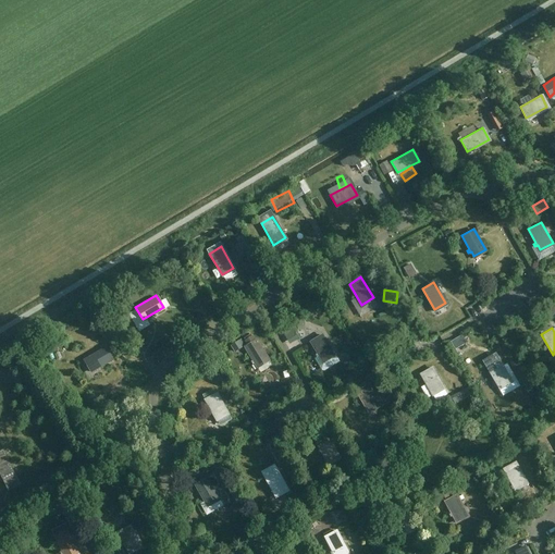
[(256,366),(268,358),(255,339),(254,339),(250,334),(248,332),(242,336),(244,339),(243,340),(245,343),(242,344),(251,359),(249,360),(250,362),(254,361),(256,366)]
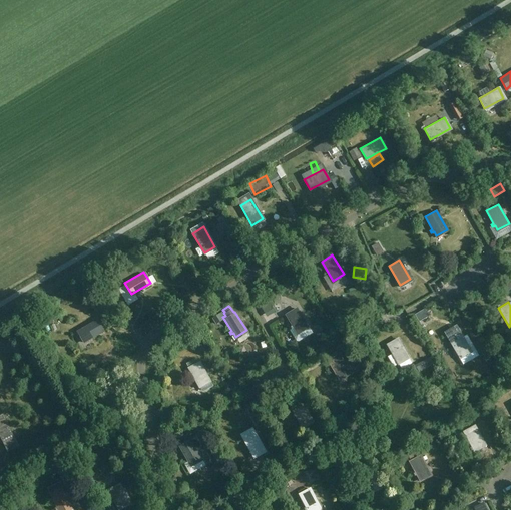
[(430,306),(423,309),(427,323),(435,321),(430,306)]
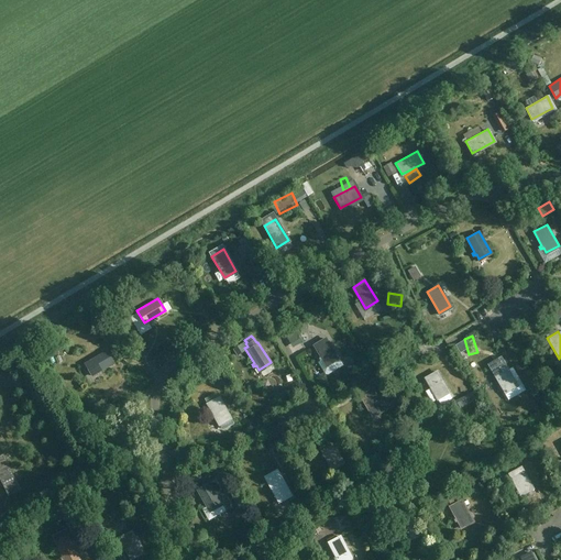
[(326,364),(338,358),(325,337),(312,343),(319,355),(318,357),(319,359),(321,358),(326,364)]
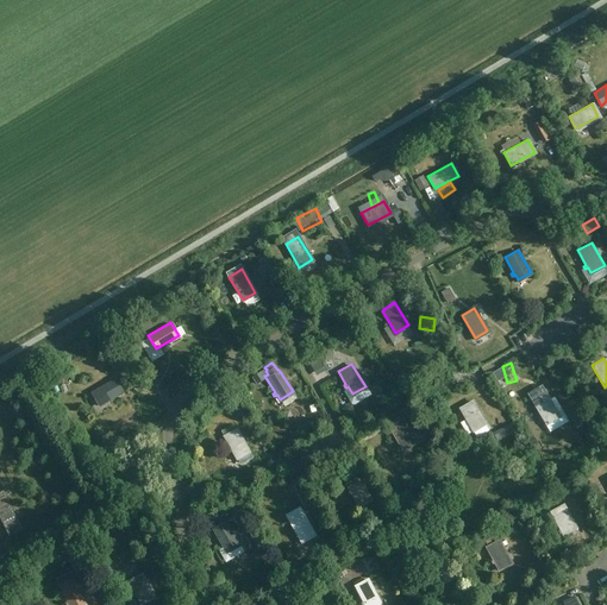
[(99,404),(121,391),(113,378),(91,391),(99,404)]
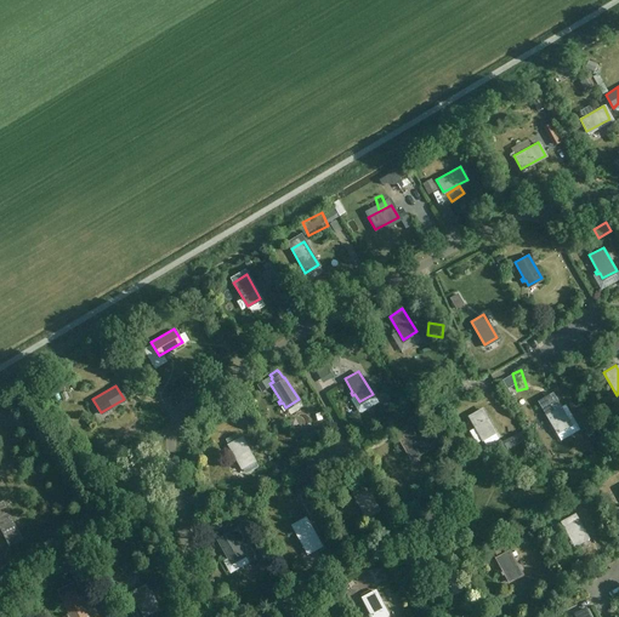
[(569,423),(556,400),(554,401),(549,395),(540,400),(544,406),(543,407),(556,432),(569,423)]
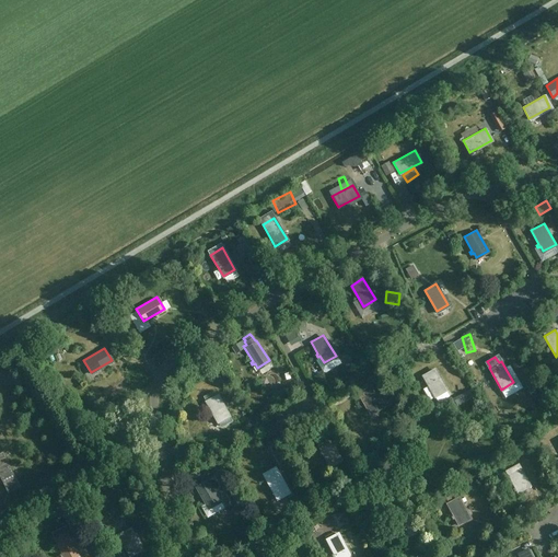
[(433,395),(445,389),(433,368),(421,374),(433,395)]
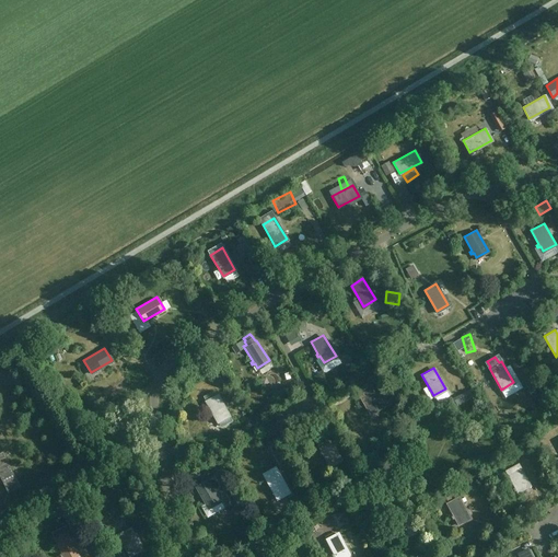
[(370,413),(391,401),(382,386),(373,392),(369,385),(357,393),(370,413)]
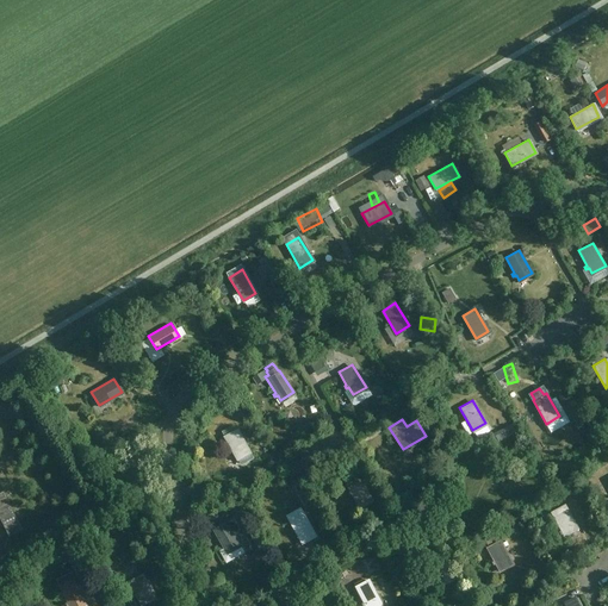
[(236,458),(249,451),(236,428),(223,436),(236,458)]
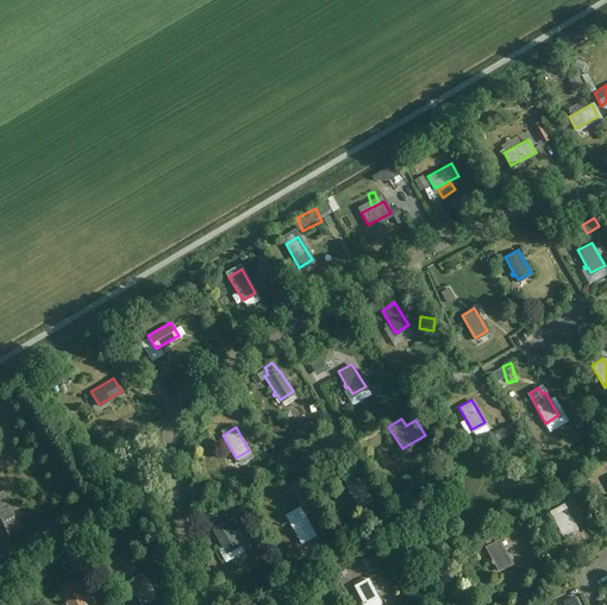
[(358,505),(370,498),(360,478),(346,485),(358,505)]
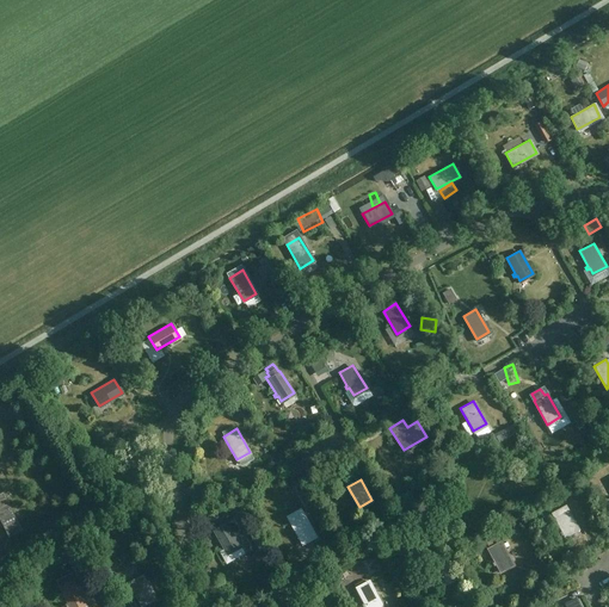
[(565,536),(578,528),(565,505),(552,512),(561,530),(559,531),(560,534),(563,532),(565,536)]
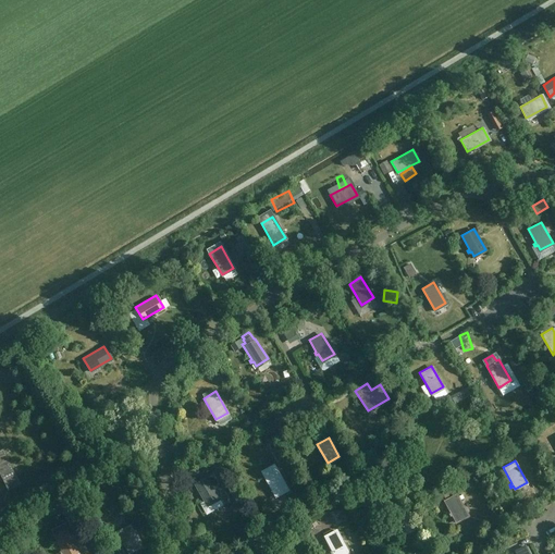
[(275,495),(286,489),(274,468),(262,475),(270,489),(268,490),(270,492),(272,491),(275,495)]
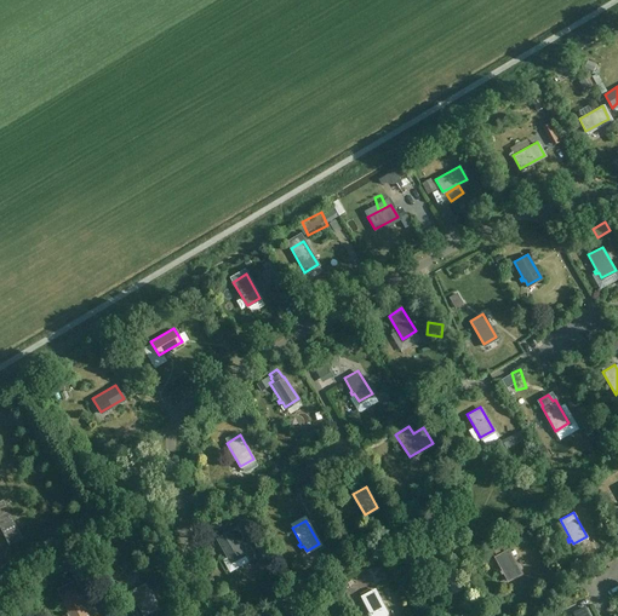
[(230,560),(244,553),(229,530),(216,537),(225,553),(223,556),(224,558),(227,556),(230,560)]
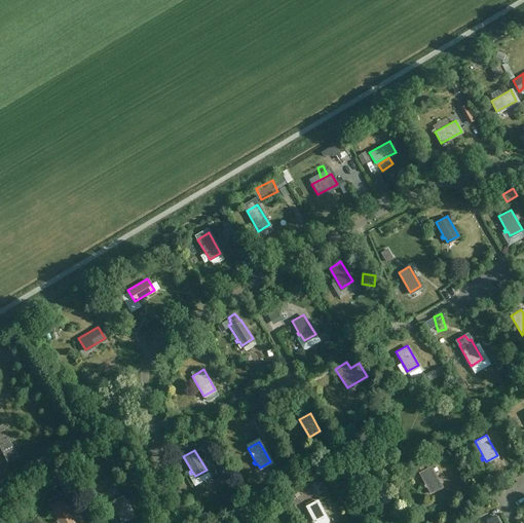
[(472,459),(468,465),(475,470),(479,463),(472,459)]
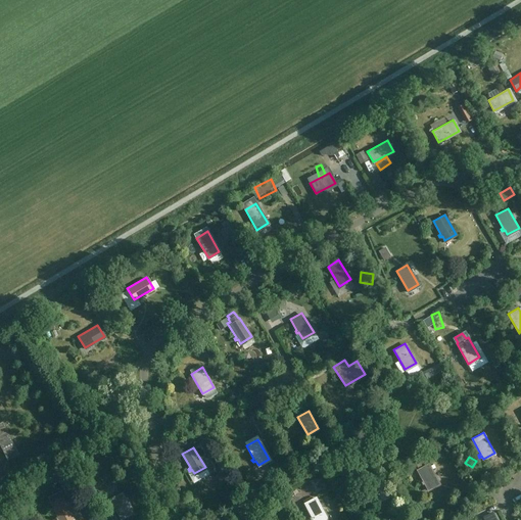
[(428,488),(439,482),(428,463),(417,469),(422,479),(420,481),(422,483),(424,482),(428,488)]
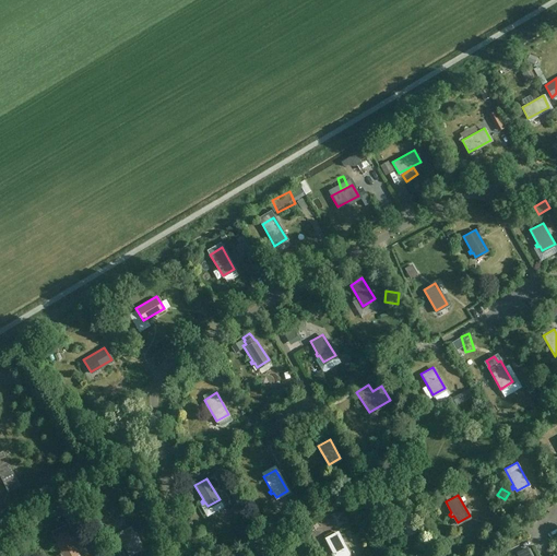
[(405,534),(416,528),(404,507),(393,513),(401,528),(399,529),(400,532),(402,531),(405,534)]
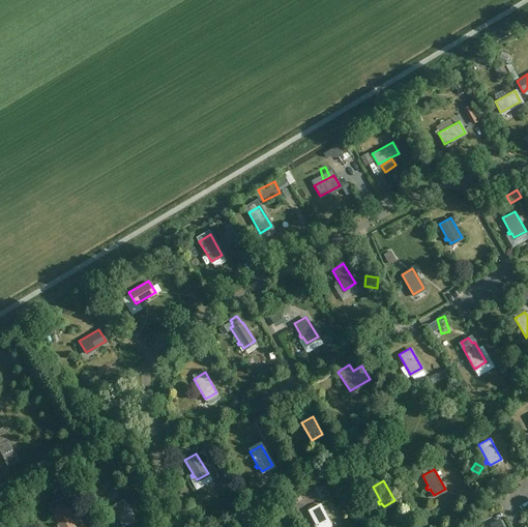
[(121,524),(133,519),(122,499),(112,504),(121,524)]
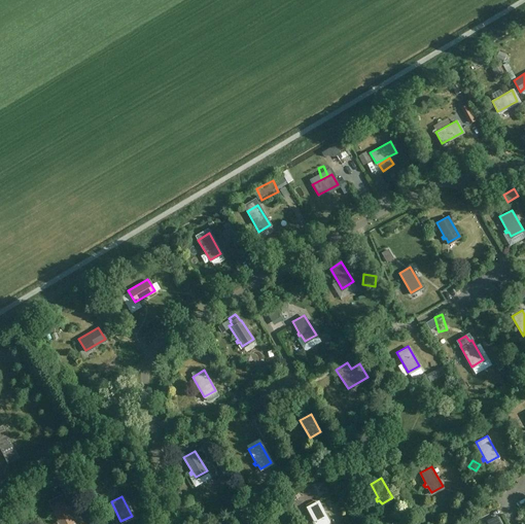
[(60,523),(66,523),(73,521),(63,500),(61,501),(59,498),(55,499),(57,503),(51,507),(58,520),(56,521),(58,523),(60,522),(60,523)]
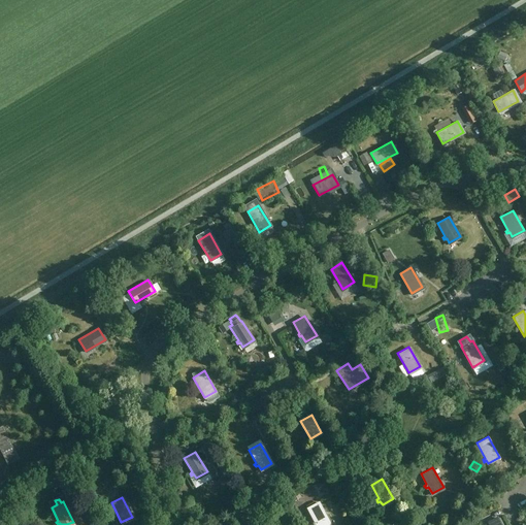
[(316,524),(322,524),(329,521),(319,501),(306,507),(314,521),(311,522),(313,524),(316,523),(316,524)]
